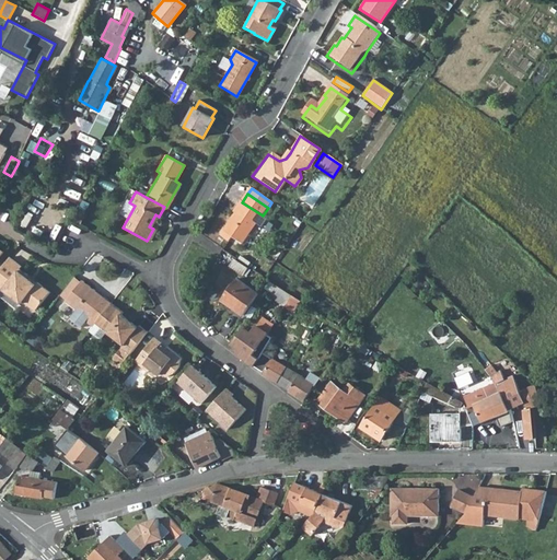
[(263,216),(242,202),(236,210),(238,210),(224,230),(243,243),(256,225),(262,230),(267,221),(262,218),(263,216)]
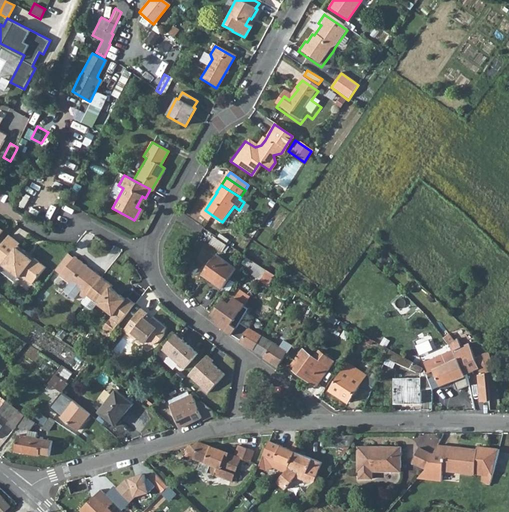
[(209,241),(221,250),(226,244),(213,235),(209,241)]
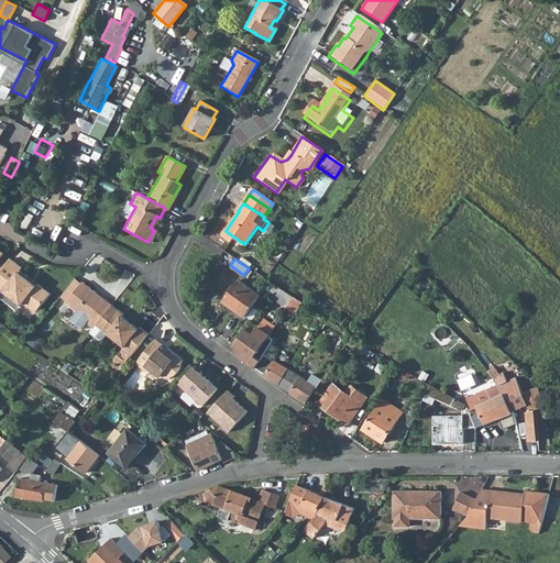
[(9,260),(0,269),(0,290),(3,293),(4,289),(22,304),(24,301),(36,311),(50,294),(36,283),(34,286),(25,279),(28,276),(20,269),(20,268),(9,260)]
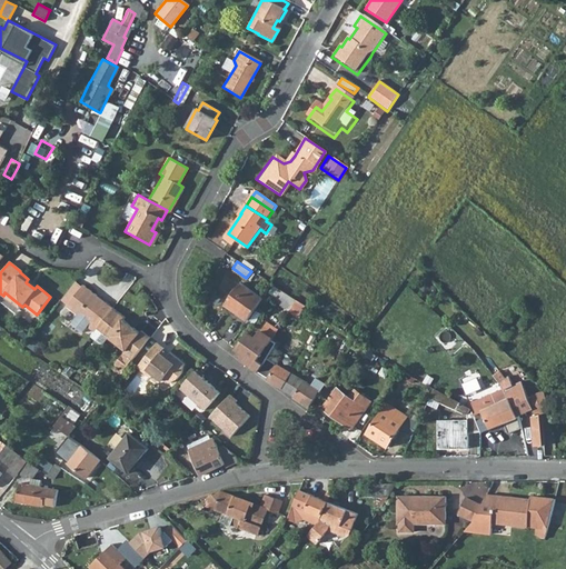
[(97,328),(113,307),(106,300),(103,303),(95,296),(97,293),(85,283),(82,286),(76,280),(61,299),(69,305),(68,306),(89,322),(87,326),(95,331),(97,328)]
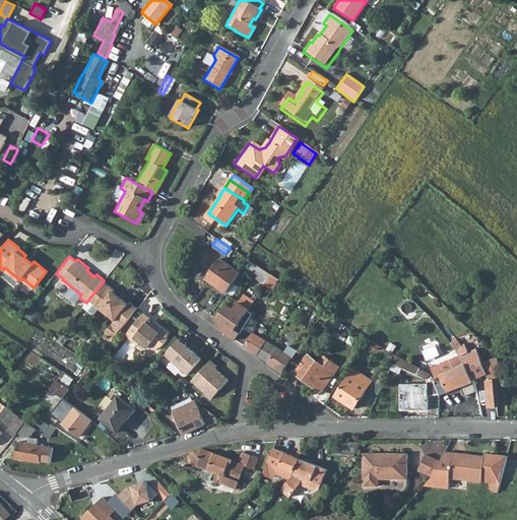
[(238,273),(219,259),(205,278),(223,293),(238,273)]
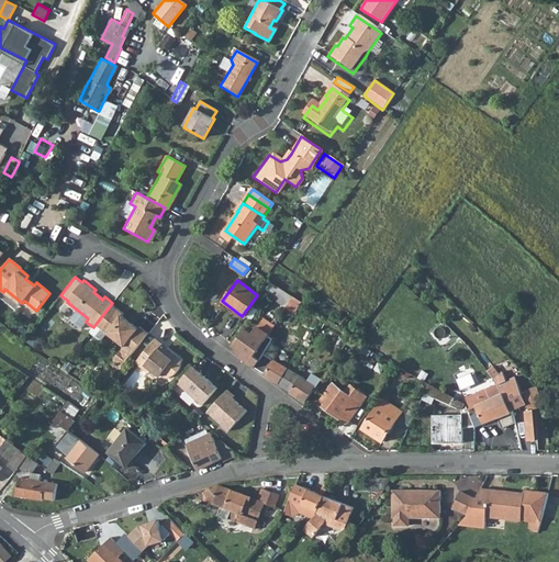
[(292,299),(275,287),(268,295),(267,296),(284,308),(286,307),(292,299)]
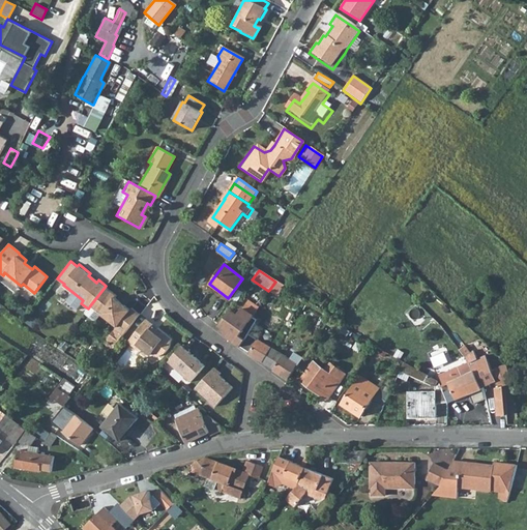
[(90,273),(88,275),(96,283),(98,280),(90,273)]
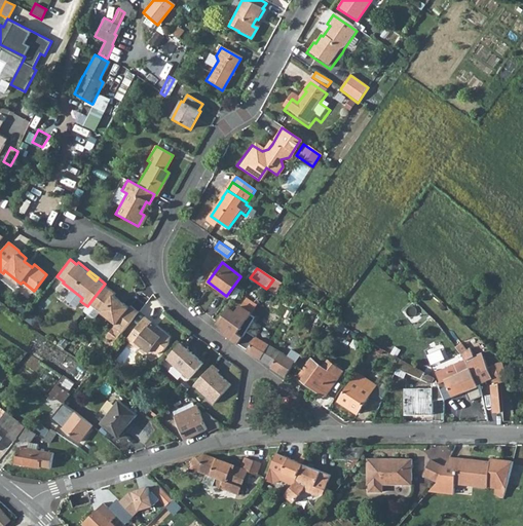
[(279,284),(273,279),(267,288),(273,292),(279,284)]
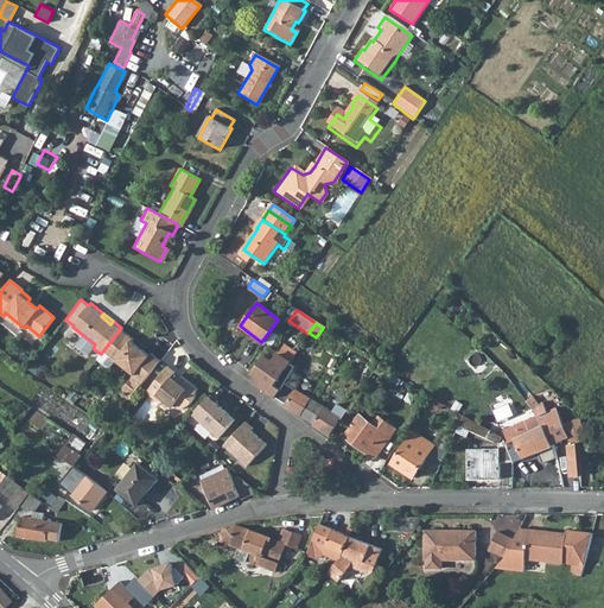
[(134,339),(121,328),(103,350),(115,360),(133,373),(129,378),(131,379),(140,386),(160,360),(151,353),(148,354),(132,341),(134,339)]
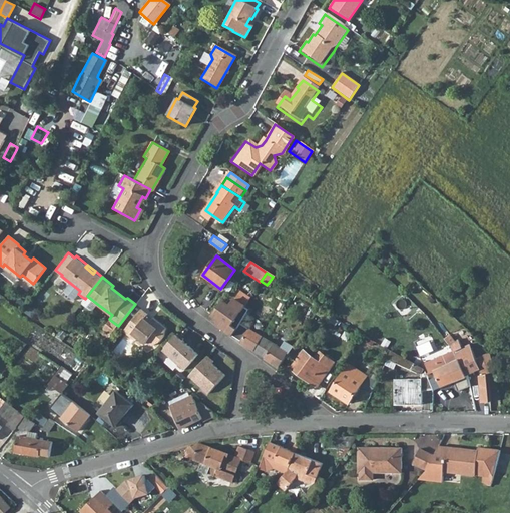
[(82,303),(92,311),(97,304),(87,296),(85,299),(82,303)]
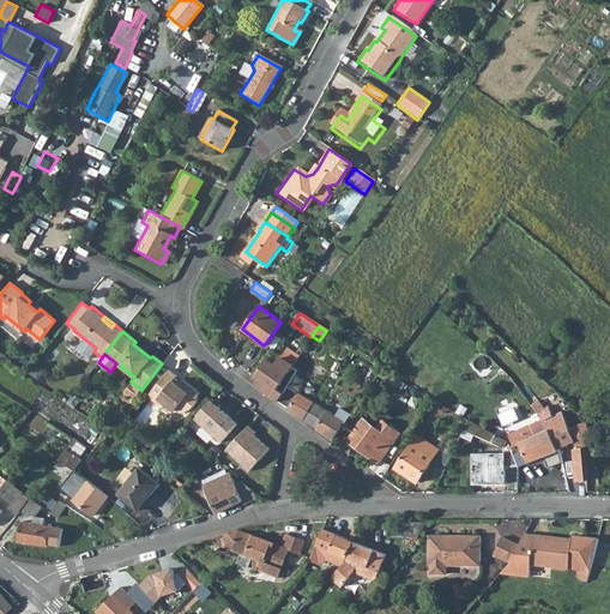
[(266,360),(254,378),(266,386),(266,387),(263,391),(271,397),(277,401),(281,395),(273,390),(278,384),(278,383),(294,361),(283,354),(275,366),(266,360)]
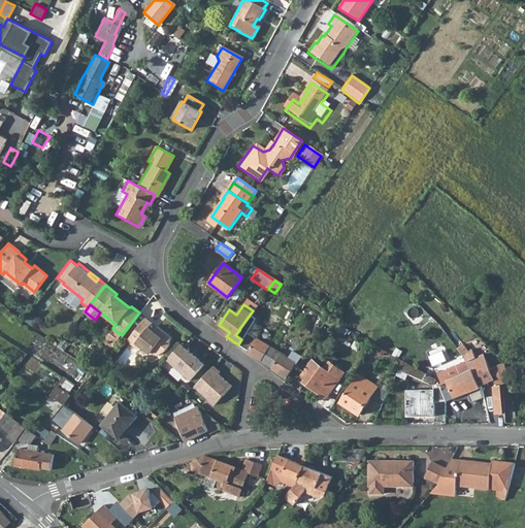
[(153,323),(146,318),(128,341),(140,352),(142,349),(150,354),(152,351),(158,355),(164,353),(169,347),(171,337),(158,327),(157,328),(154,332),(149,328),(152,324),(153,323)]
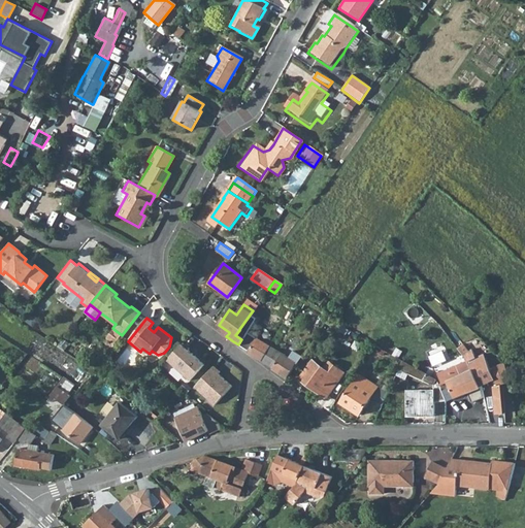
[(346,336),(350,331),(330,320),(328,319),(325,323),(346,336)]
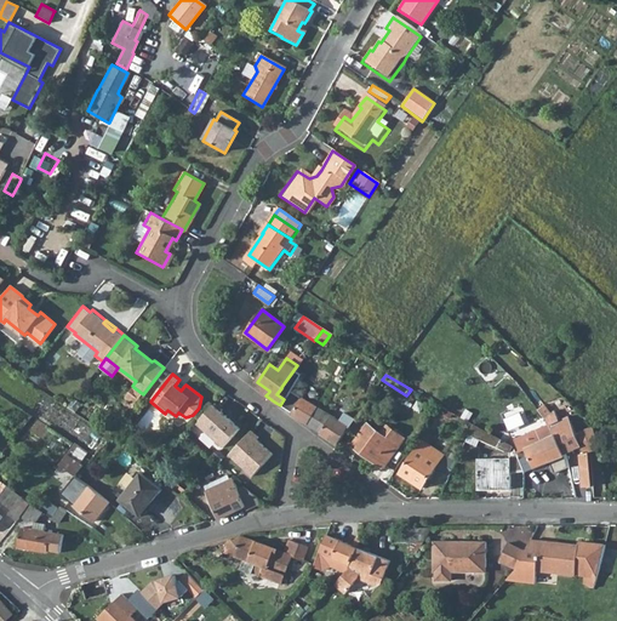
[(143,394),(133,387),(125,399),(127,400),(126,402),(130,405),(131,404),(133,406),(143,394)]
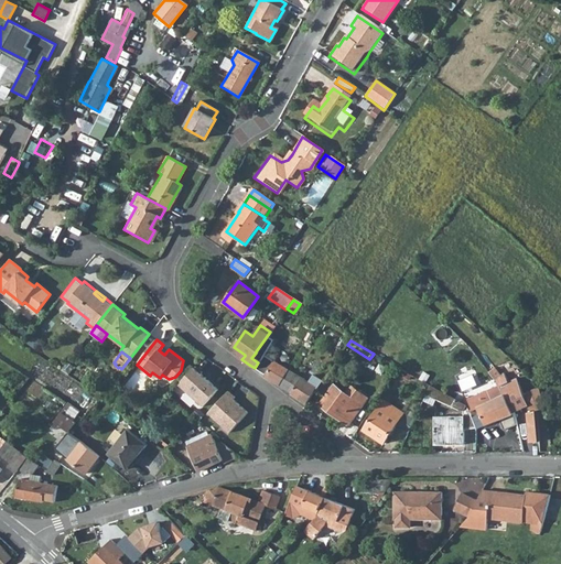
[(260,377),(301,400),(305,403),(314,389),(315,389),(320,382),(321,382),(313,377),(308,384),(262,356),(256,353),(251,358),(258,362),(255,368),(257,369),(258,370),(262,373),(261,375),(260,377)]
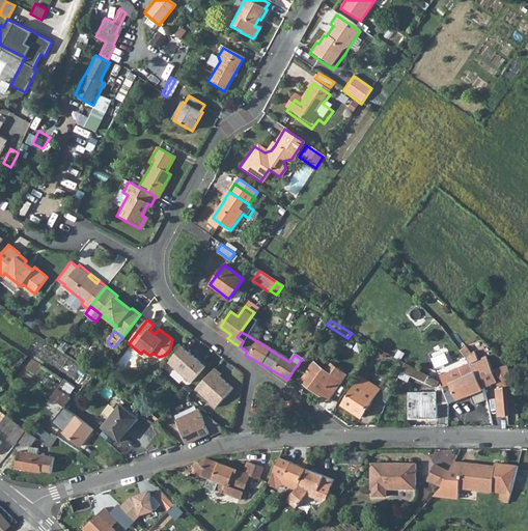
[(183,344),(167,362),(190,382),(204,366),(188,352),(189,350),(183,344)]
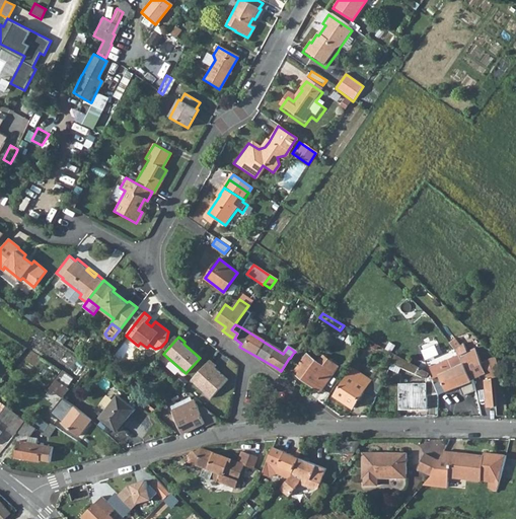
[(453,350),(458,345),(453,339),(447,343),(453,350)]
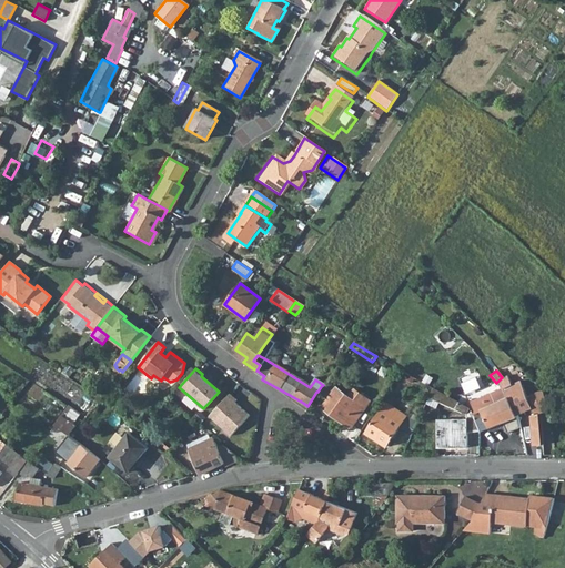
[(515,415),(528,408),(530,414),(528,417),(532,445),(540,444),(536,413),(534,393),(525,395),(516,381),(508,385),(506,382),(497,385),(501,388),(503,392),(505,396),(515,415)]
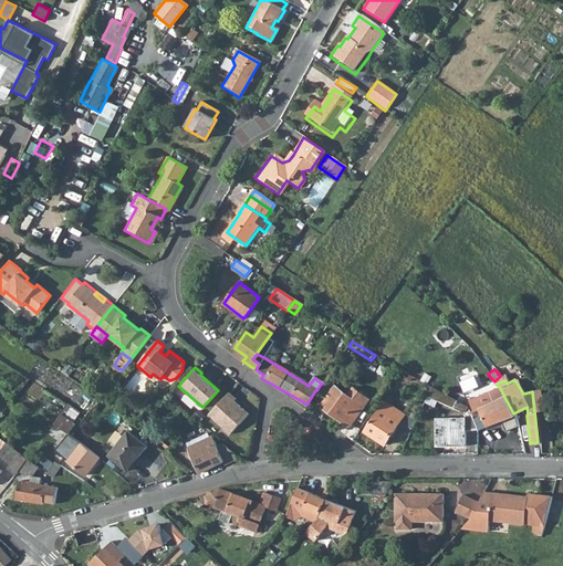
[(346,394),(333,384),(331,386),(324,380),(322,384),(321,384),(316,390),(316,391),(324,397),(319,405),(348,425),(362,405),(360,404),(365,397),(352,387),(346,394)]
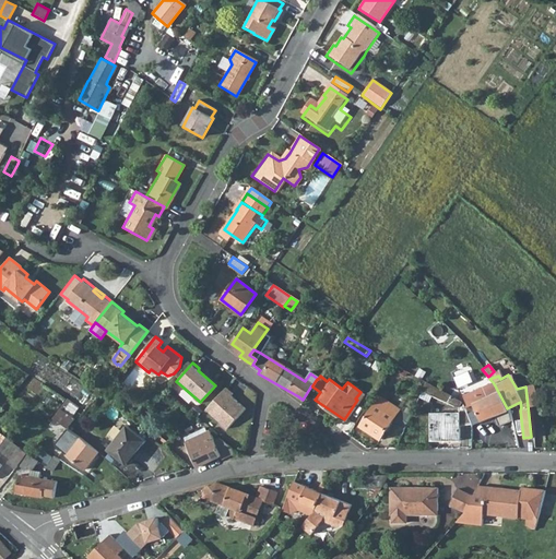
[(456,407),(461,403),(423,381),(418,390),(450,408),(456,407)]
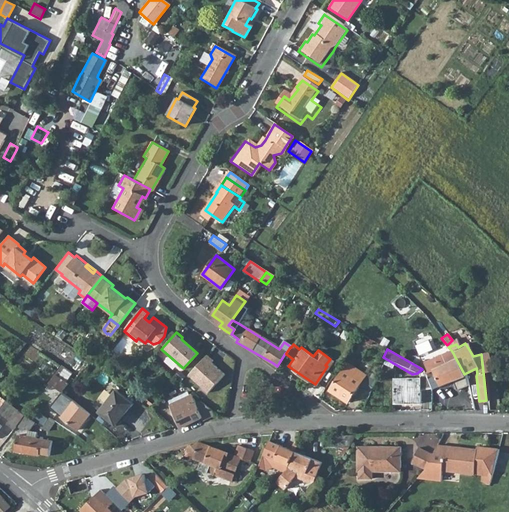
[(466,386),(464,374),(455,357),(453,353),(451,350),(423,362),(426,371),(431,369),(439,386),(450,381),(454,391),(466,386)]
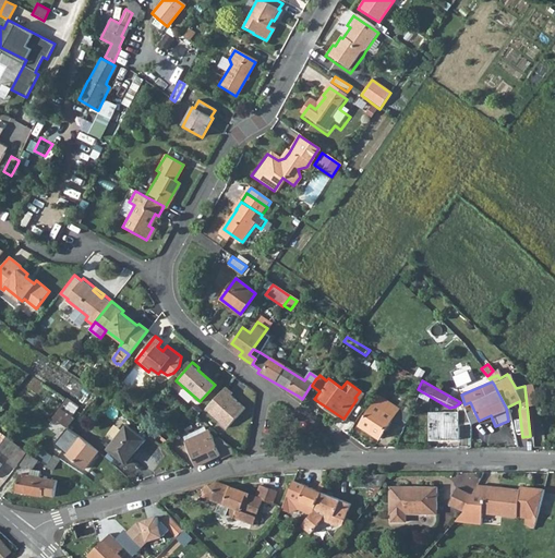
[(527,405),(538,404),(535,384),(525,386),(527,405)]
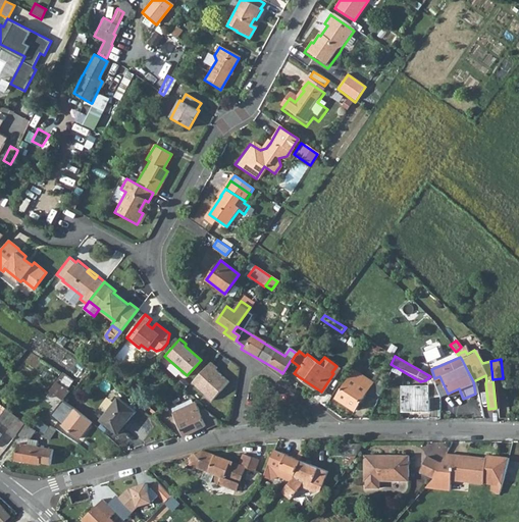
[(208,362),(190,382),(210,401),(227,382),(213,369),(215,368),(208,362)]
